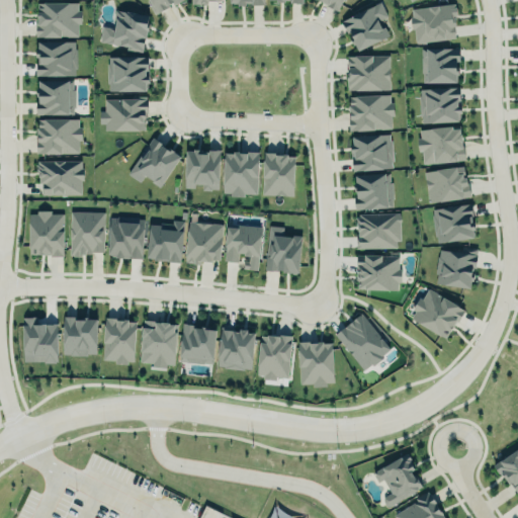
[(34,0),(34,35),(77,36),(81,14),(77,1),(73,0),(34,0)]
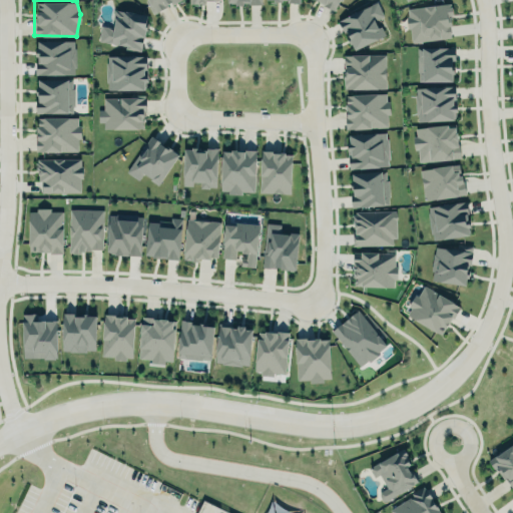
[(180,0),(172,5),(170,1),(166,3),(167,5),(154,13),(145,0),(180,0)]
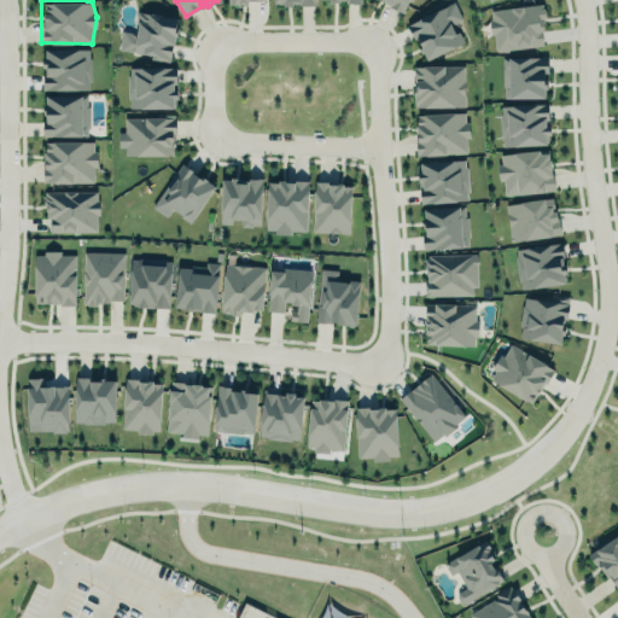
[(408,0),(404,11),(389,5),(390,3),(384,0),(408,0)]
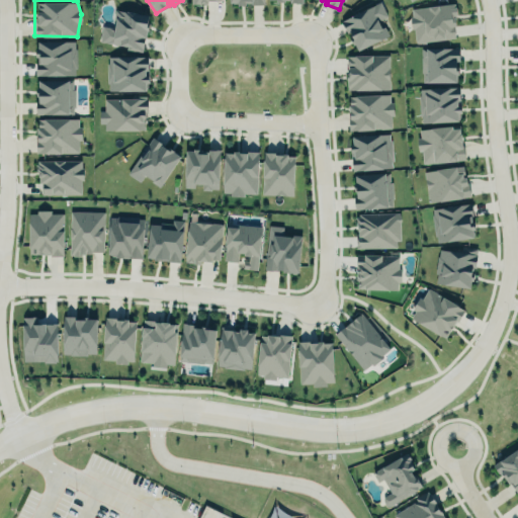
[(344,18),(381,1),(387,15),(378,19),(381,27),(384,25),(390,34),(358,50),(354,41),(352,42),(349,36),(352,35),(344,18)]
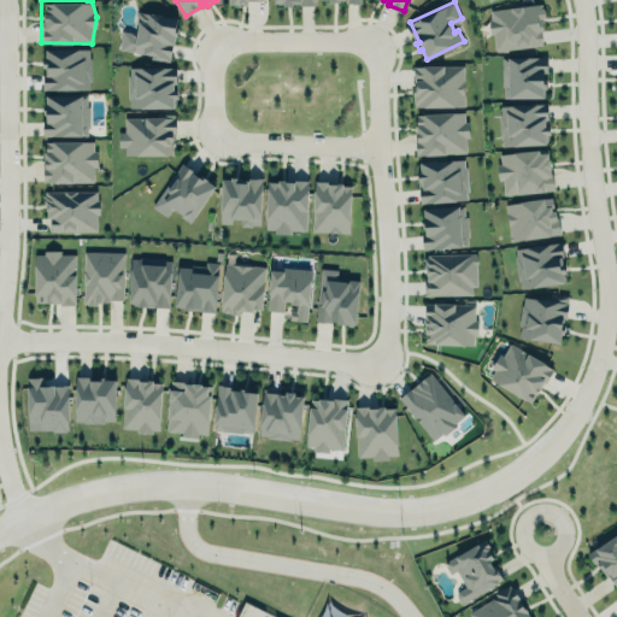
[(488,7),(517,3),(538,1),(542,4),(544,15),(541,18),(541,31),(542,43),(493,51),(492,36),(488,34),(487,18),(488,17),(488,7)]
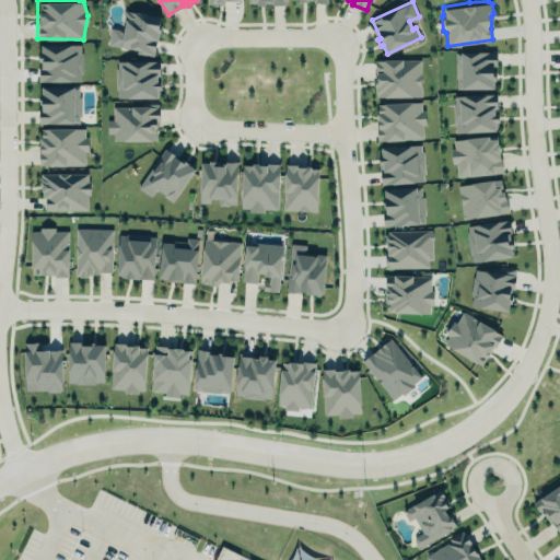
[(160,16),(138,11),(126,10),(124,30),(112,27),(108,44),(123,46),(139,49),(138,53),(153,55),(156,46),(160,31),(161,27),(160,16)]
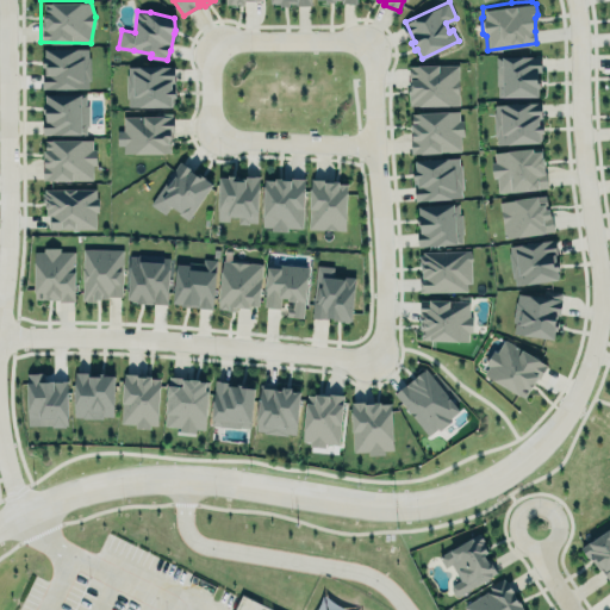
[(88,89),(88,49),(43,49),(43,88),(88,89)]
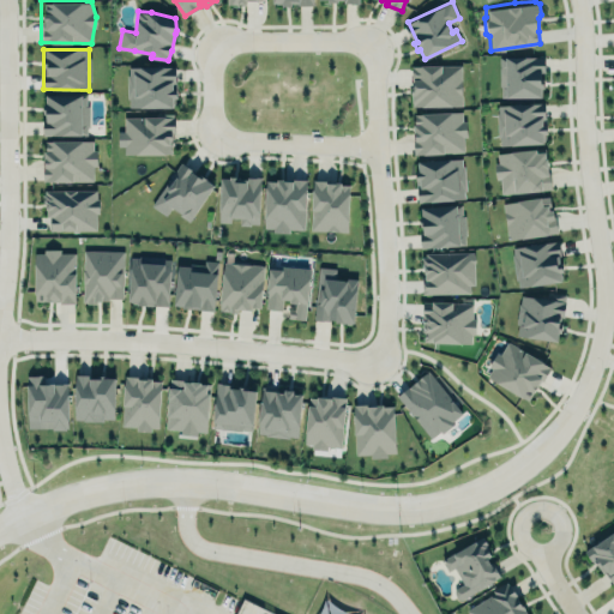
[(499,56),(545,55),(545,71),(540,71),(541,96),(500,97),(499,56)]
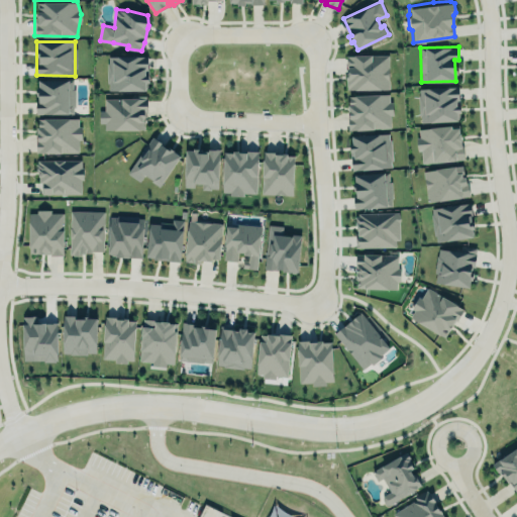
[(107,55),(148,55),(148,82),(145,90),(109,90),(109,82),(107,83),(107,55)]
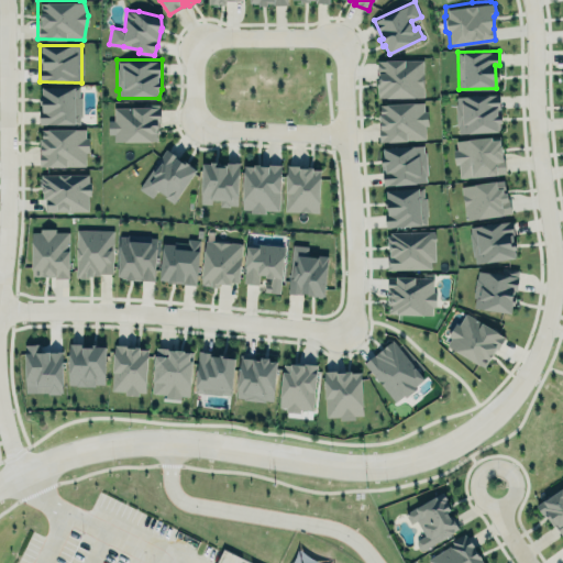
[(422,59),(376,61),(377,98),(423,98),(422,59)]
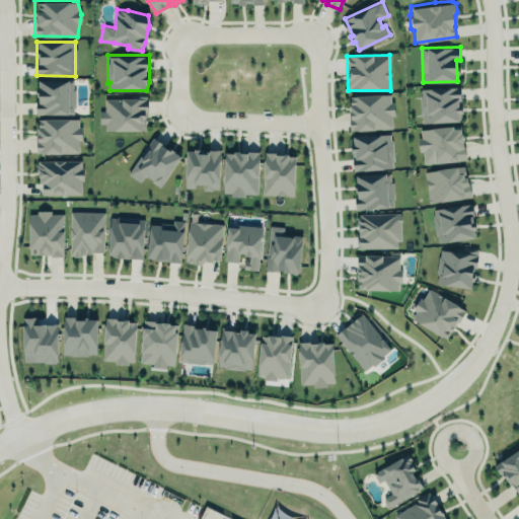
[(33,76),(35,115),(71,114),(70,74),(33,76)]
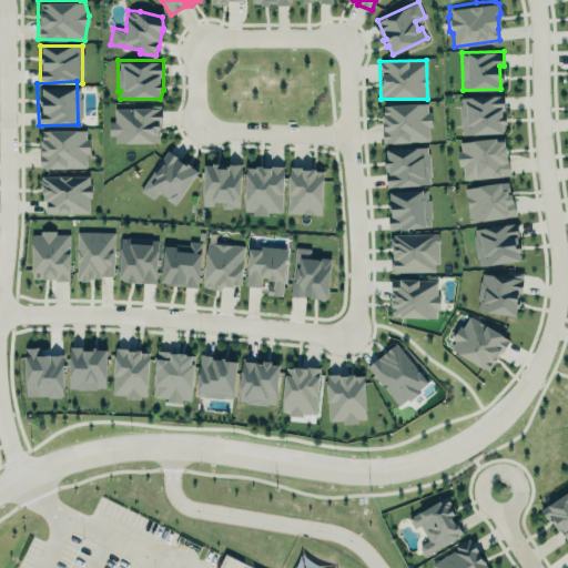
[(460,95),(463,133),(505,131),(503,93),(460,95)]
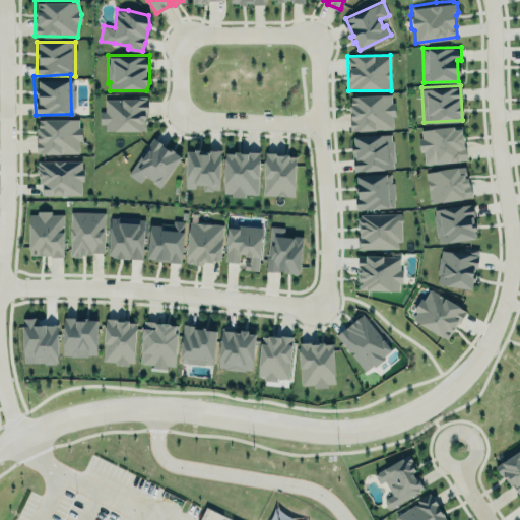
[(393,130),(392,95),(349,96),(350,131),(393,130)]
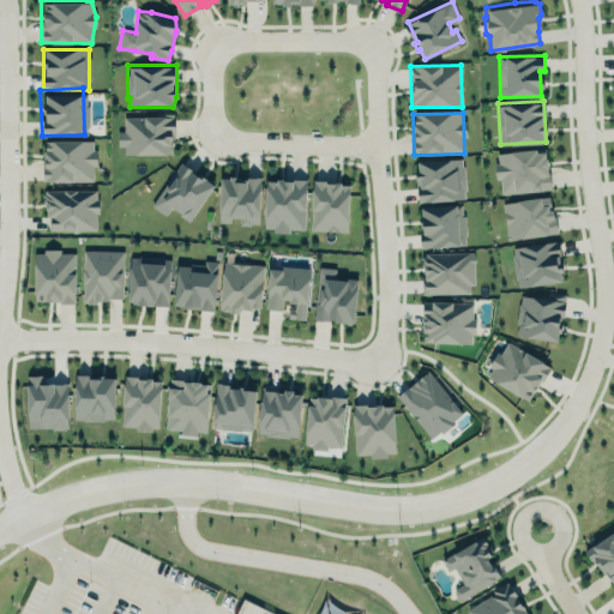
[(121,115),(122,155),(172,154),(170,115),(121,115)]
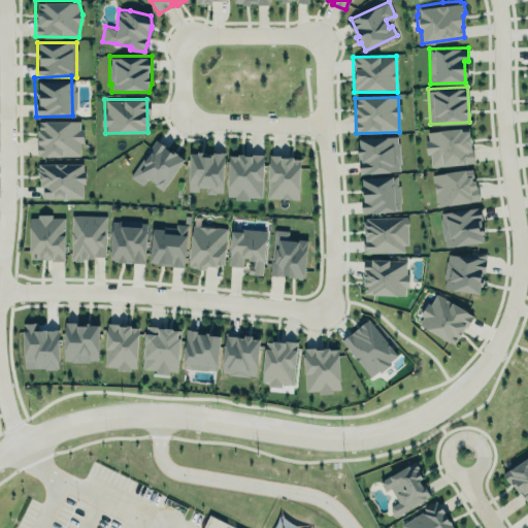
[(39,120),(39,128),(38,129),(38,141),(45,147),(36,147),(36,156),(81,156),(81,142),(85,142),(85,128),(81,128),(81,120),(39,120)]
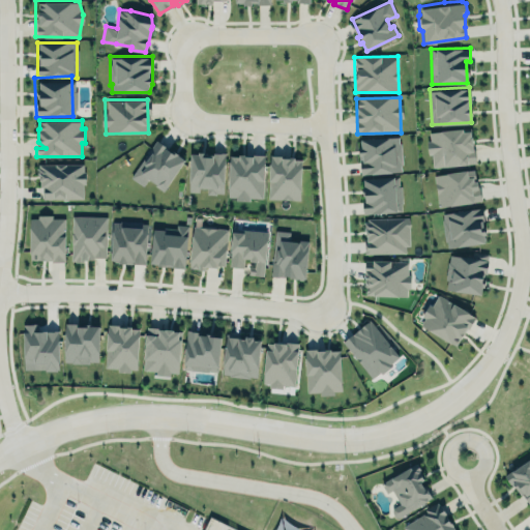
[(430,131),(470,126),(471,129),(475,162),(433,167),(432,153),(427,153),(425,140),(431,140),(430,131)]
